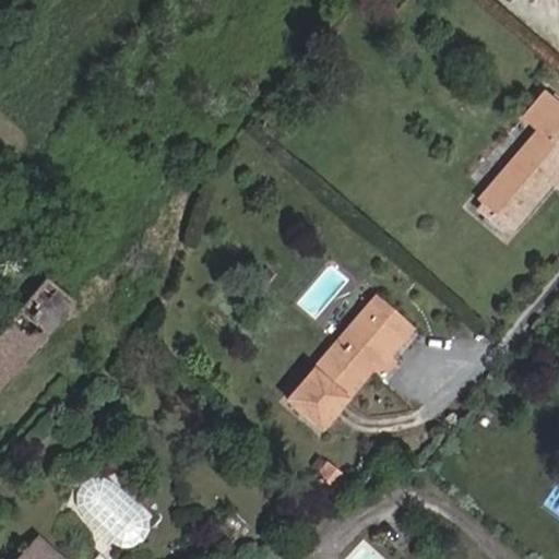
[(520,113),(537,128),(547,135),(558,121),(558,92),(546,81),(520,113)]
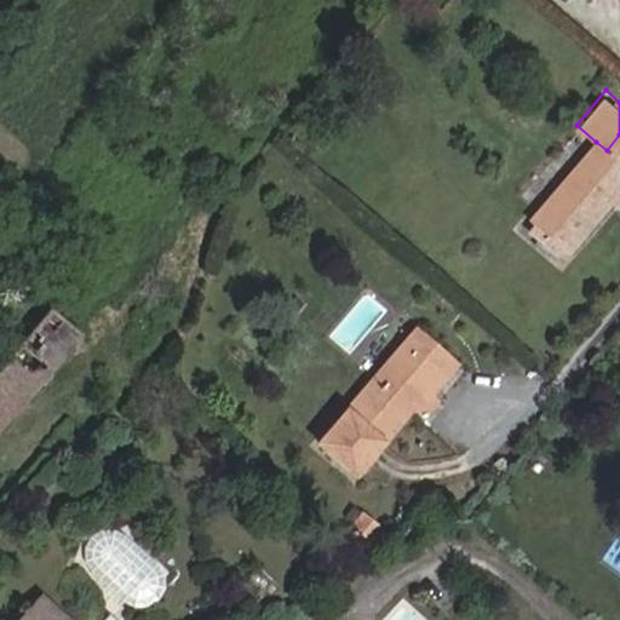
[(619,135),(607,150),(596,142),(546,202),(534,216),(537,218),(533,222),(564,251),(568,246),(572,248),(584,234),(609,204),(619,189),(619,135)]
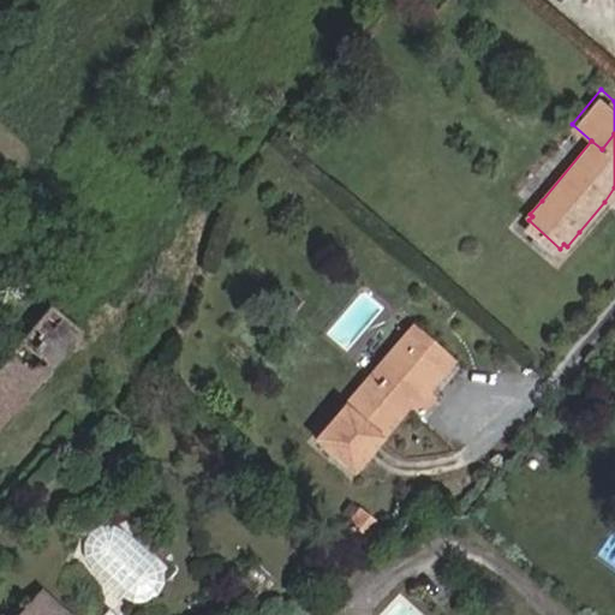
[(614,207),(614,187),(604,202),(614,209),(614,207)]
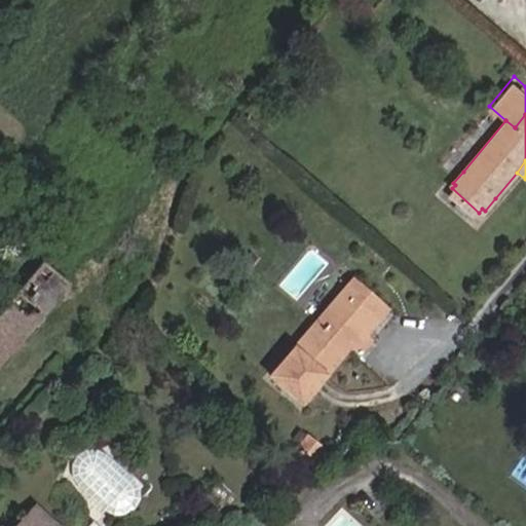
[(0,309),(0,363),(66,285),(40,261),(0,309)]
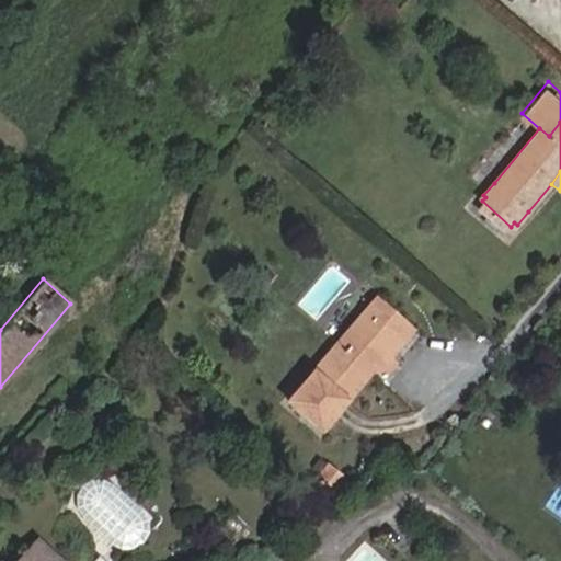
[(378,295),(367,309),(402,341),(377,373),(391,386),(407,368),(399,362),(423,333),(378,295)]
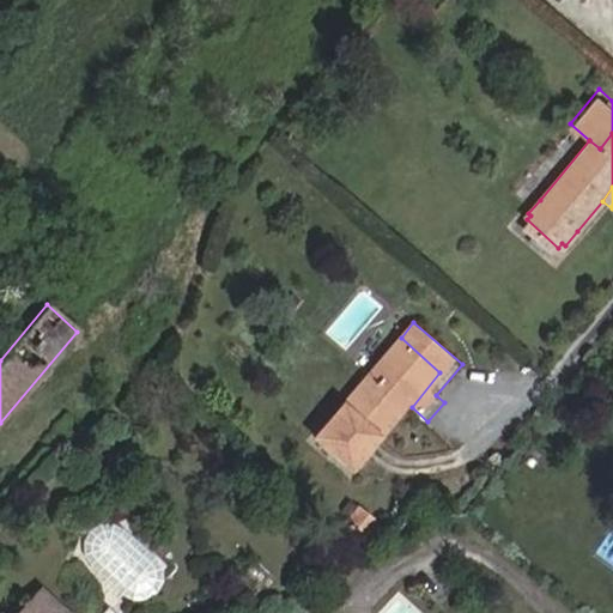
[(439,372),(401,338),(319,437),(359,473),(412,407),(439,372)]
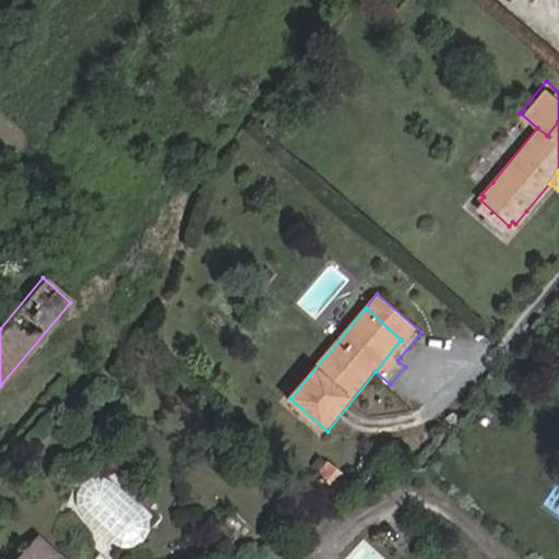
[(60,558),(33,533),(8,558),(60,558)]
